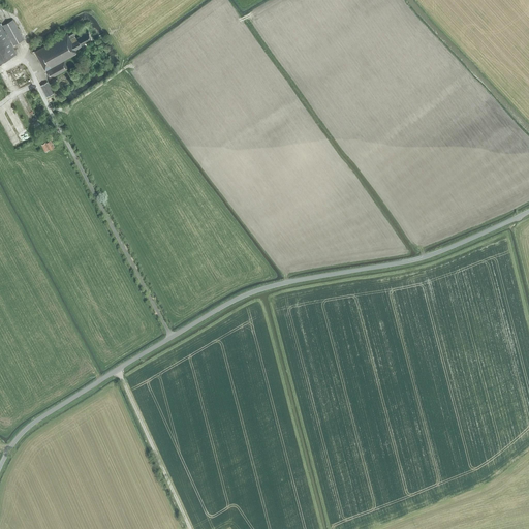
[(13,45),(24,39),(13,19),(2,25),(13,45)]
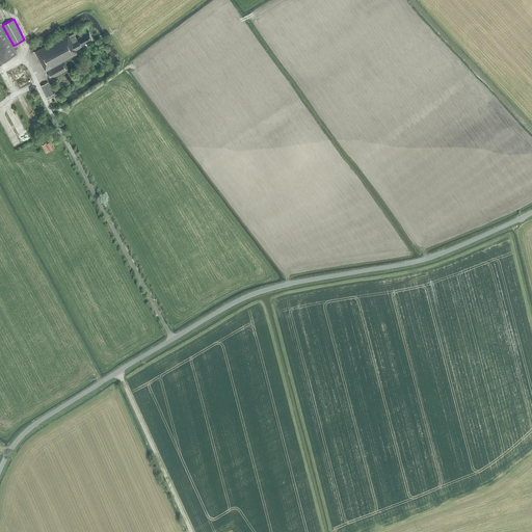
[(0,49),(4,57),(8,55),(6,51),(10,49),(0,29),(0,49)]
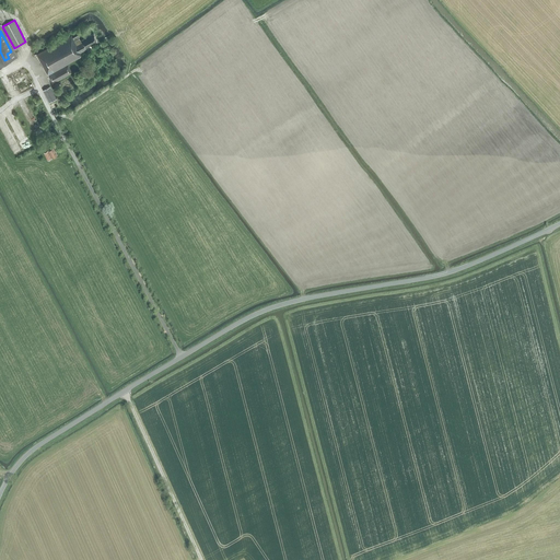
[(88,51),(94,48),(91,45),(97,42),(93,34),(79,41),(77,36),(71,38),(70,36),(36,55),(53,83),(72,73),(67,63),(82,56),(80,53),(86,48),(88,51)]
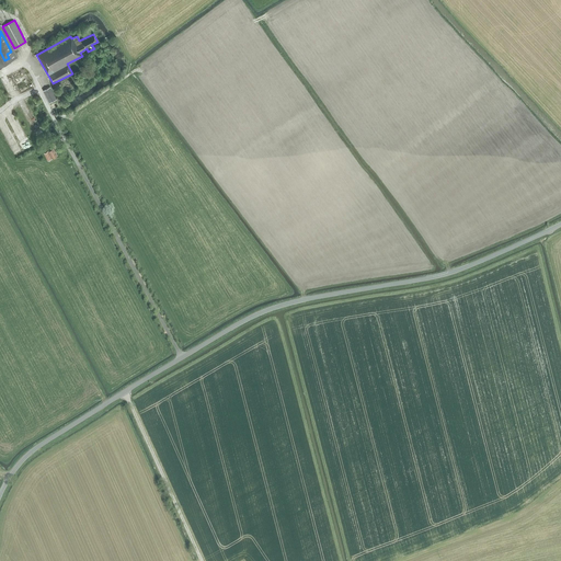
[(49,102),(57,99),(50,87),(43,90),(49,102)]
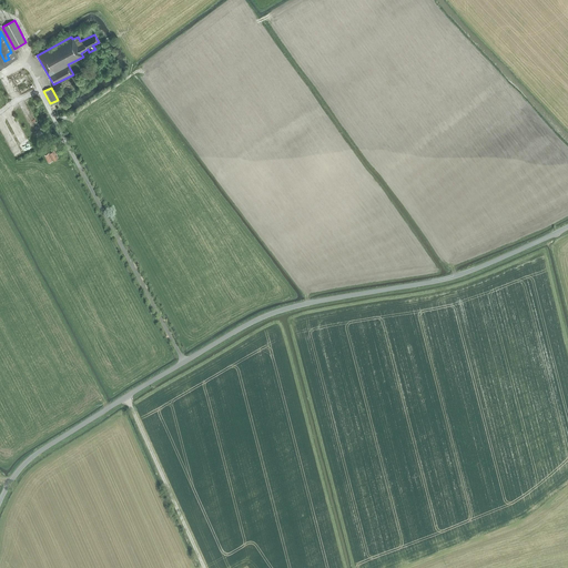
[(54,150),(47,154),(44,154),(49,162),(58,156),(54,150)]
